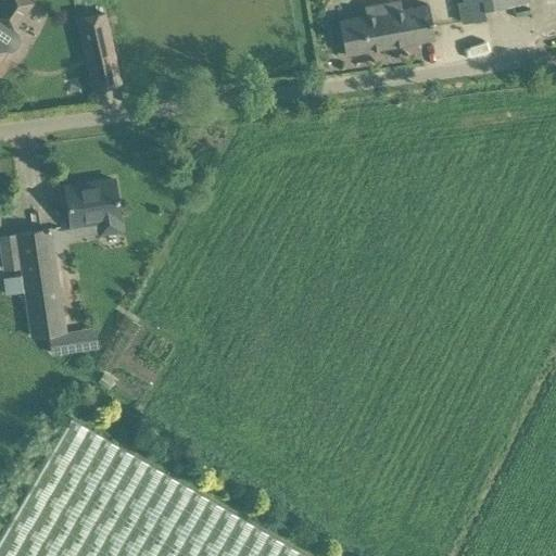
[(0,59),(5,51),(8,51),(10,51),(12,51),(14,50),(15,49),(17,47),(19,46),(19,43),(20,41),(20,40),(20,38),(19,36),(19,34),(17,33),(15,30),(14,29),(32,2),(27,0),(2,0),(0,4),(0,59)]
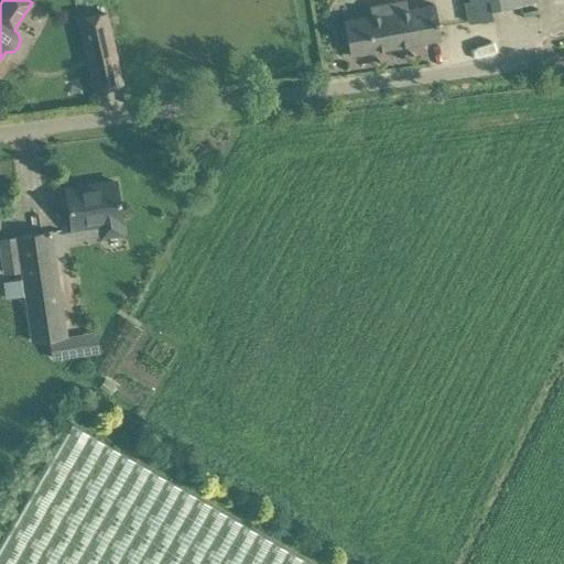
[(535,1),(534,0),(470,0),(472,0),(466,1),(469,23),(492,19),(491,10),(535,1)]
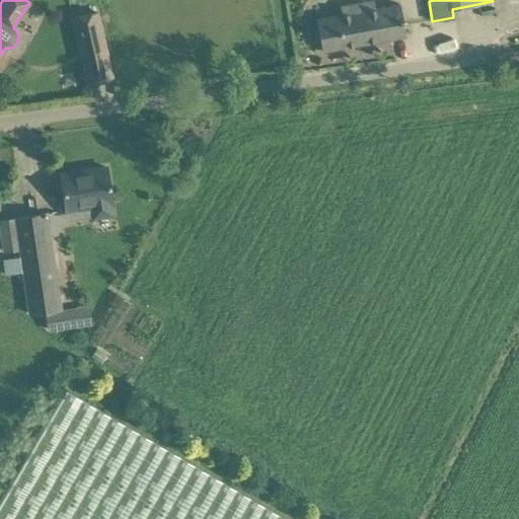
[(399,4),(359,11),(357,2),(340,5),(342,14),(316,19),(318,30),(322,51),(405,35),(401,15),(399,4)]
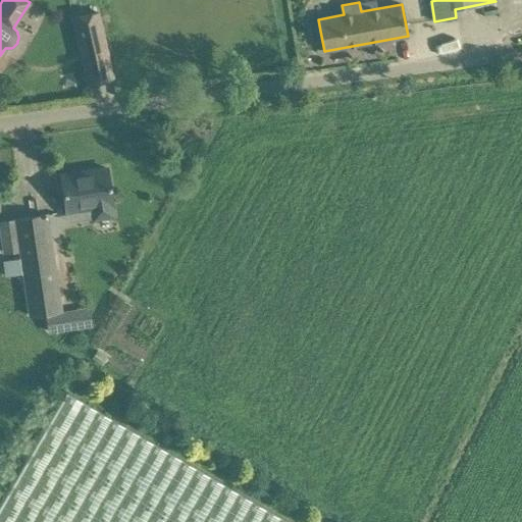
[(84,66),(107,60),(97,12),(73,17),(84,66)]
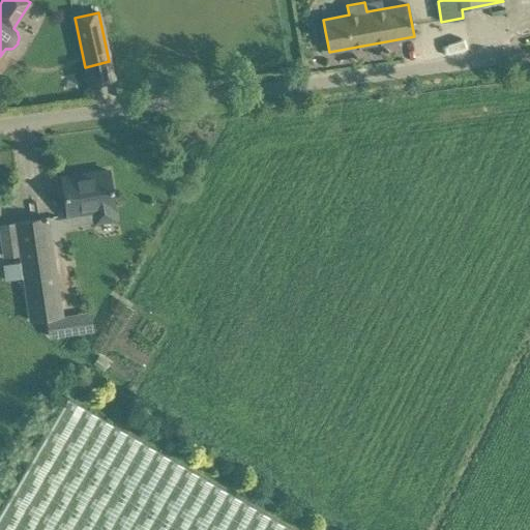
[(114,207),(112,190),(109,171),(90,173),(91,177),(63,181),(62,177),(61,177),(65,198),(67,214),(91,211),(93,222),(93,225),(116,221),(114,207)]
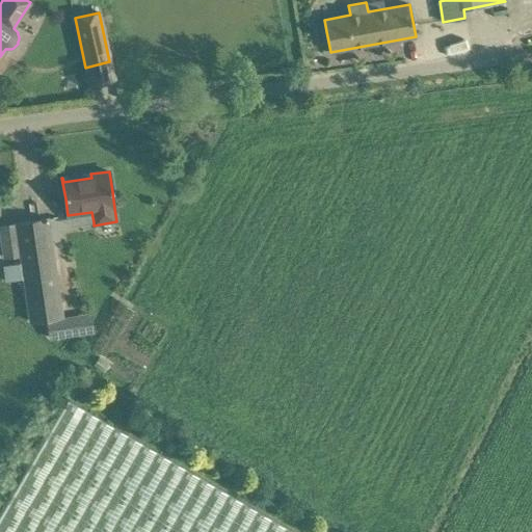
[(47,218),(0,224),(0,242),(1,250),(2,259),(21,256),(22,261),(24,280),(29,308),(30,322),(46,320),(49,338),(71,335),(94,331),(91,314),(69,317),(62,317),(59,302),(50,239),(47,218)]
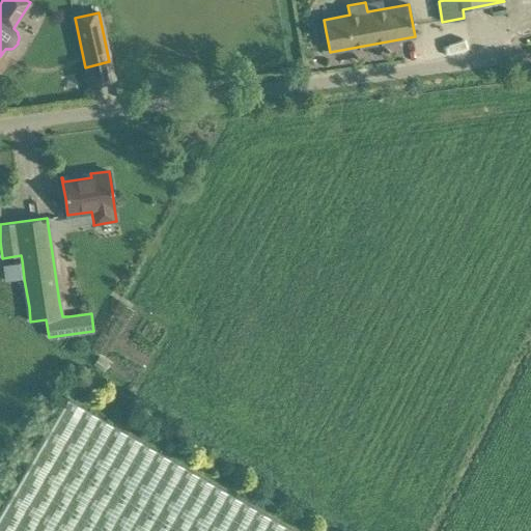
[(0,530),(292,530),(68,399),(0,515),(0,530)]
